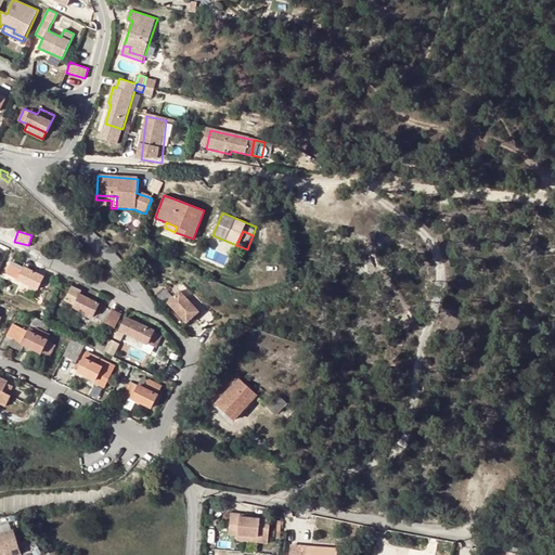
[(18,280),(38,289),(41,282),(44,276),(24,267),(24,268),(12,262),(7,273),(18,280)]
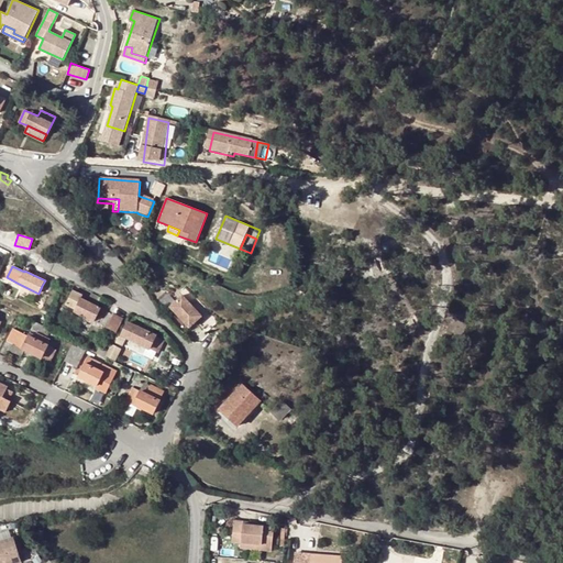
[(47,276),(45,280),(42,286),(51,289),(54,282),(47,276)]
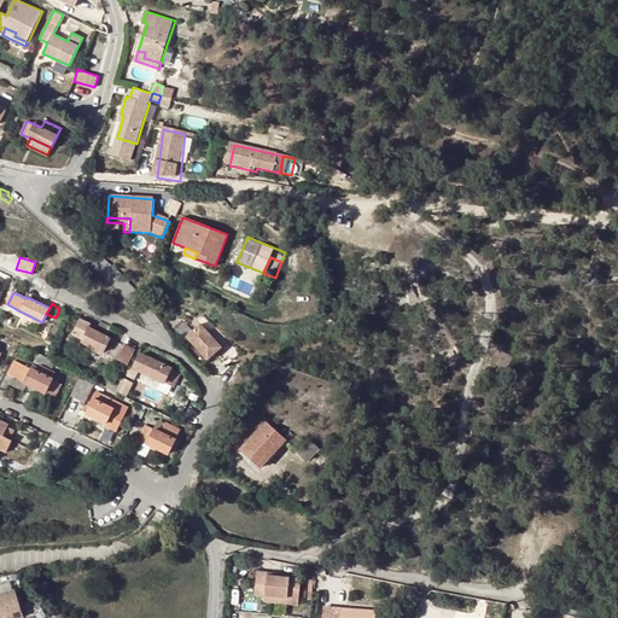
[(106,336),(111,326),(100,321),(99,325),(91,321),(91,324),(80,319),(73,334),(82,339),(81,343),(103,354),(111,338),(106,336)]
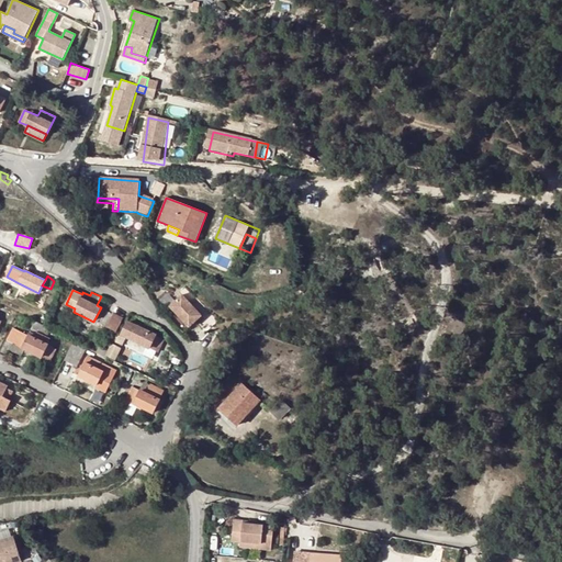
[(183,298),(171,308),(191,329),(204,318),(183,298)]
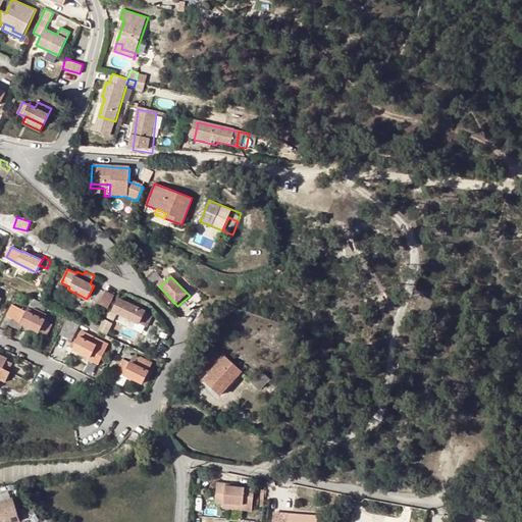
[(114,295),(105,292),(99,304),(108,308),(114,295)]
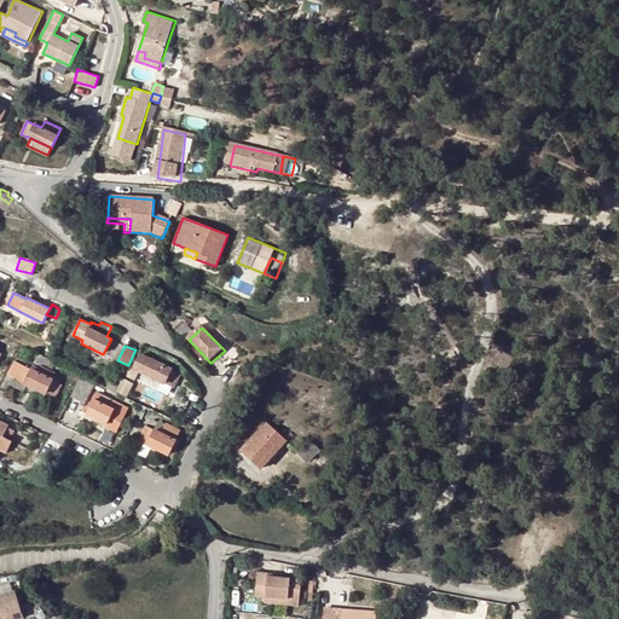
[(52,368),(55,362),(50,359),(38,353),(34,360),(47,366),(48,365),(52,368)]
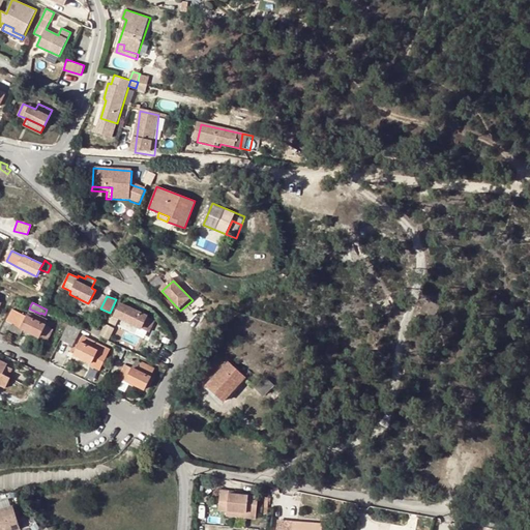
[(115,315),(139,326),(146,330),(150,331),(154,321),(147,318),(148,316),(144,314),(146,308),(135,304),(133,308),(120,303),(115,315)]
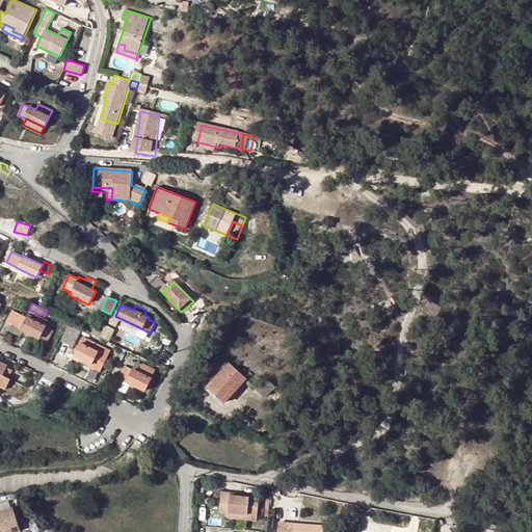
[(5,322),(12,325),(22,329),(47,342),(52,330),(44,326),(47,320),(34,314),(31,320),(11,311),(5,322)]
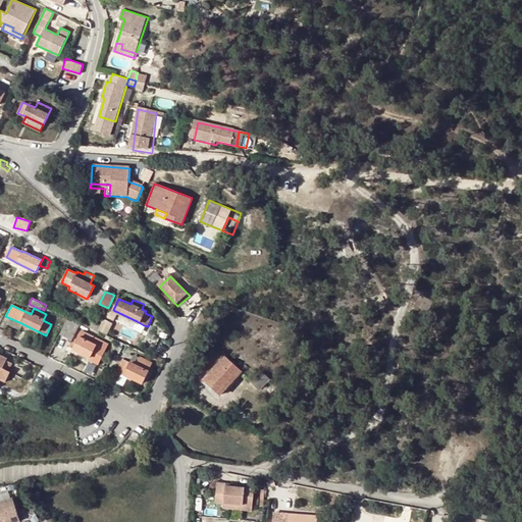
[(116,314),(108,311),(105,317),(113,320),(116,314)]
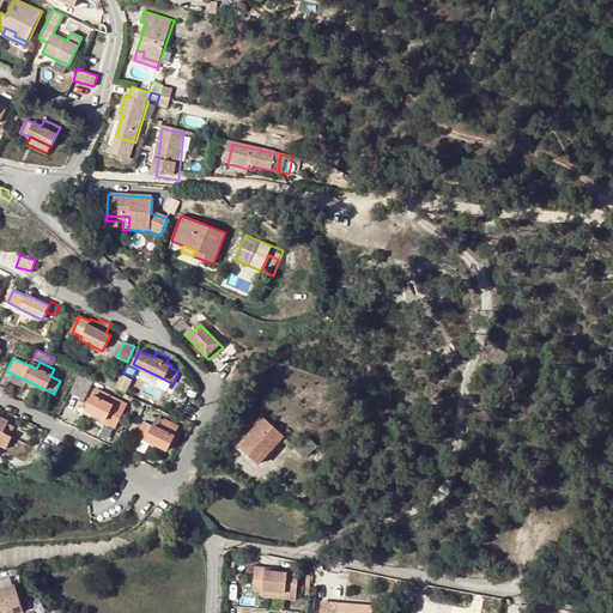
[(93,378),(80,371),(70,392),(84,399),(91,383),(93,378)]
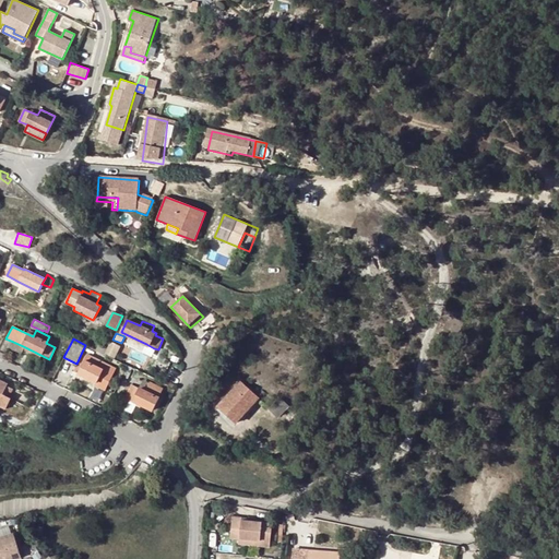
[(20,353),(23,346),(13,342),(12,344),(10,343),(8,347),(20,353)]
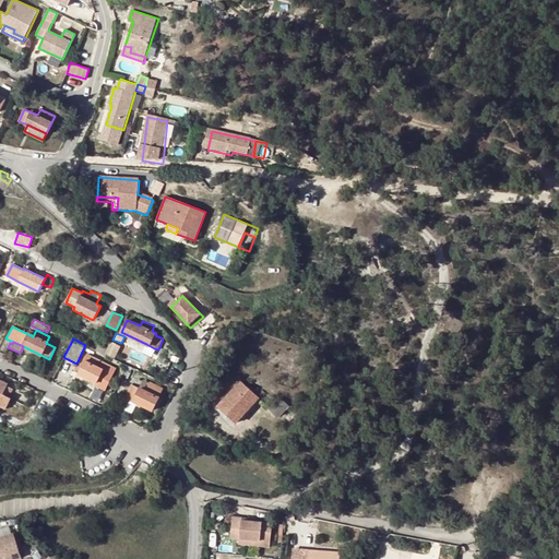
[(115,368),(86,354),(76,375),(95,383),(94,385),(104,391),(115,368)]
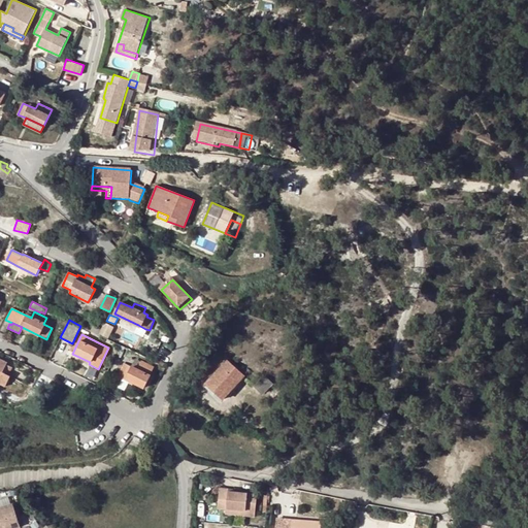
[(0,359),(0,371),(8,375),(11,367),(6,365),(7,363),(0,359)]
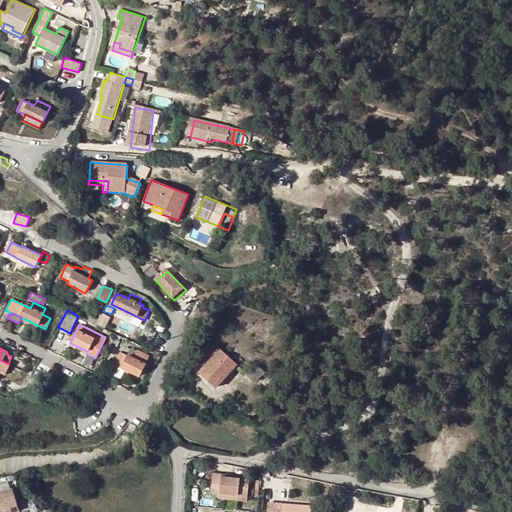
[(133,357),(136,350),(131,348),(127,354),(133,357)]
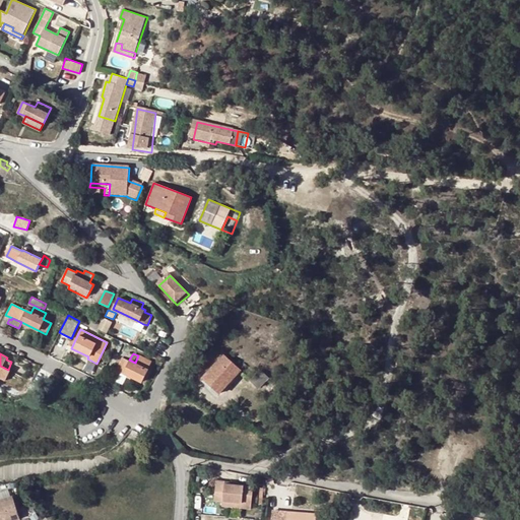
[(202,377),(219,393),(241,371),(223,353),(202,377)]
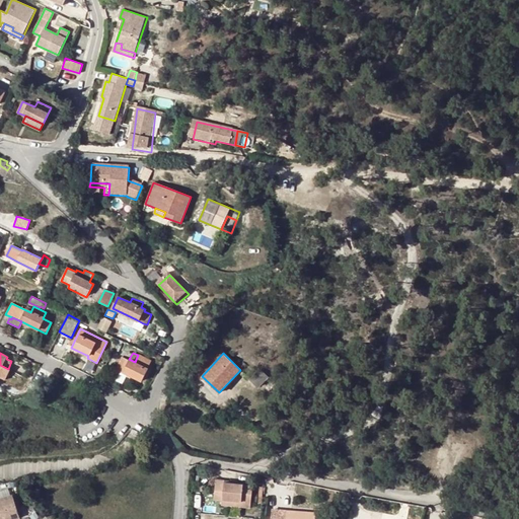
[(135,362),(129,359),(129,361),(122,357),(116,369),(141,381),(150,361),(138,355),(135,362)]
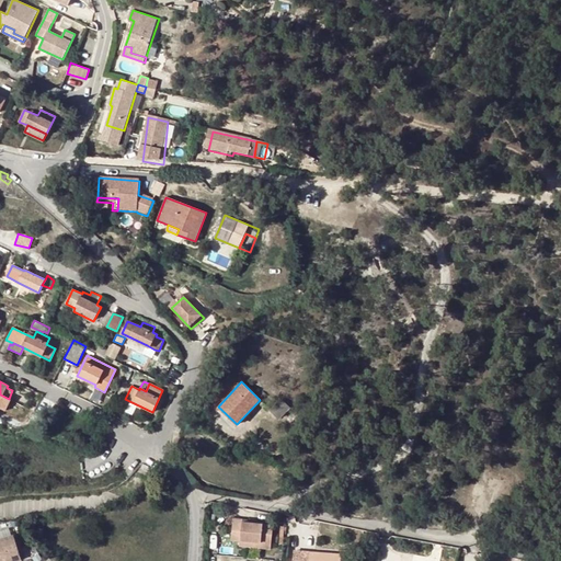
[(0,407),(6,410),(11,400),(9,399),(0,395),(0,407)]
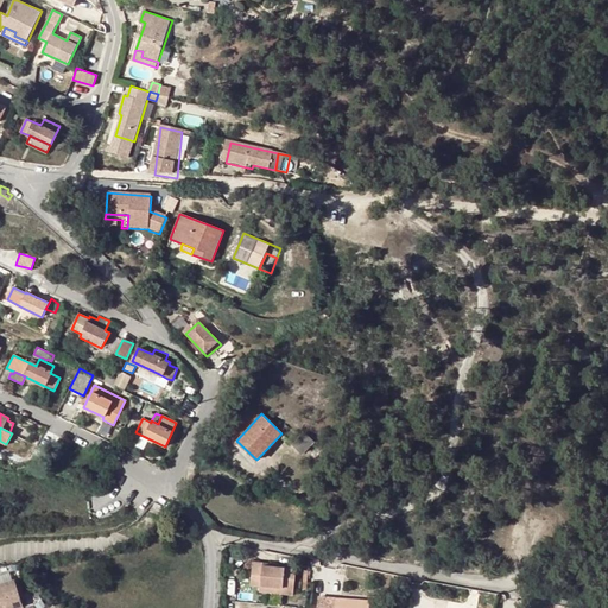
[(314,442),(304,434),(293,444),(302,453),(314,442)]
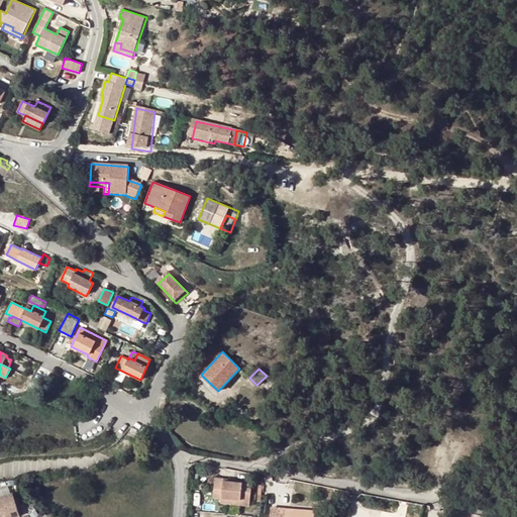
[(249,480),(239,479),(222,478),(222,473),(212,472),(211,493),(219,493),(248,496),(249,480)]
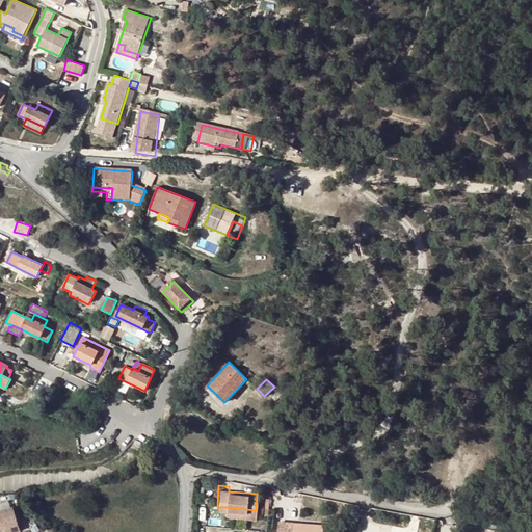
[(41,502),(31,501),(30,513),(38,514),(41,502)]
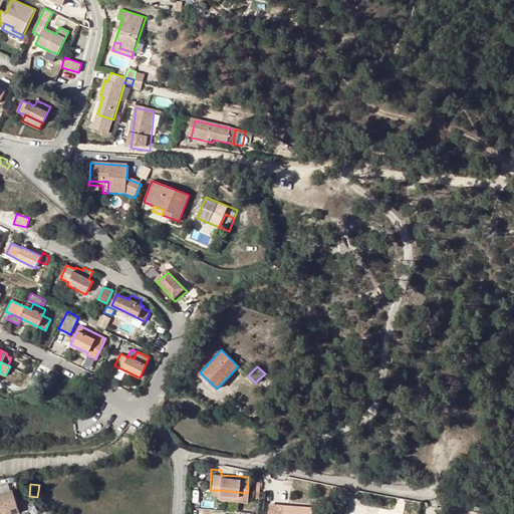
[(247,493),(218,490),(218,496),(228,496),(227,506),(236,507),(236,497),(246,498),(247,493)]
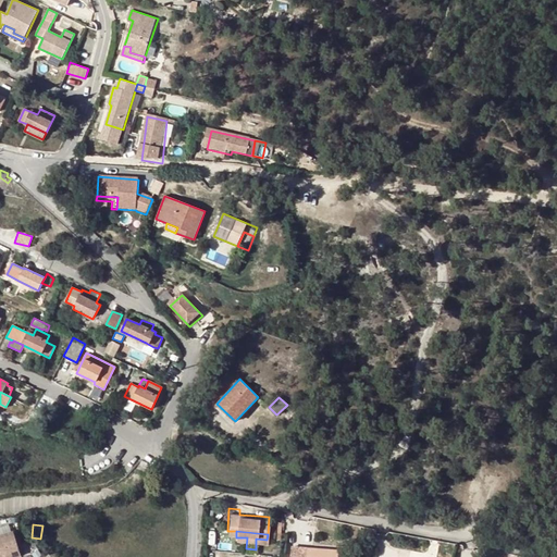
[(0,556),(21,551),(16,534),(0,537),(0,556)]
